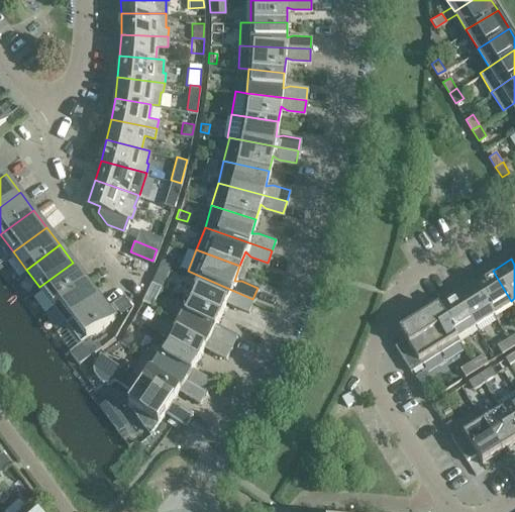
[(39,287),(53,305),(86,280),(73,263),(39,287)]
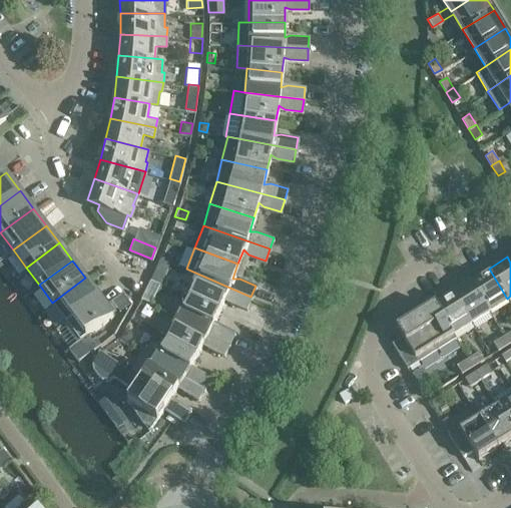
[(489,269),(470,280),(489,310),(507,299),(489,269)]
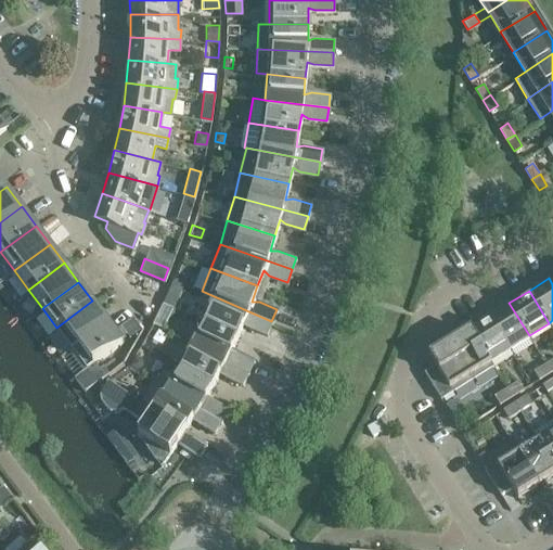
[(211,295),(202,319),(236,335),(244,320),(248,325),(267,333),(271,321),(211,295)]
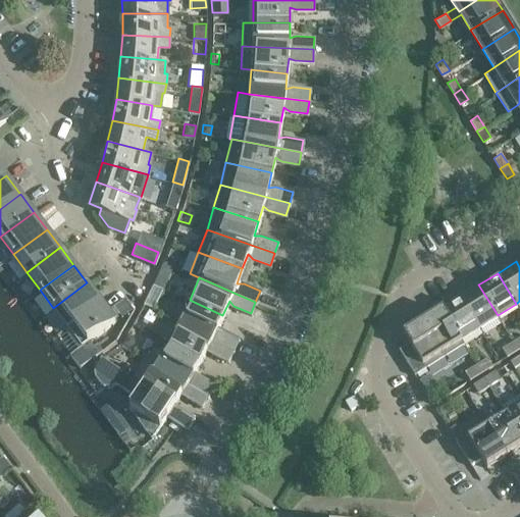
[(53,308),(43,316),(56,333),(66,325),(100,300),(87,282),(53,308)]
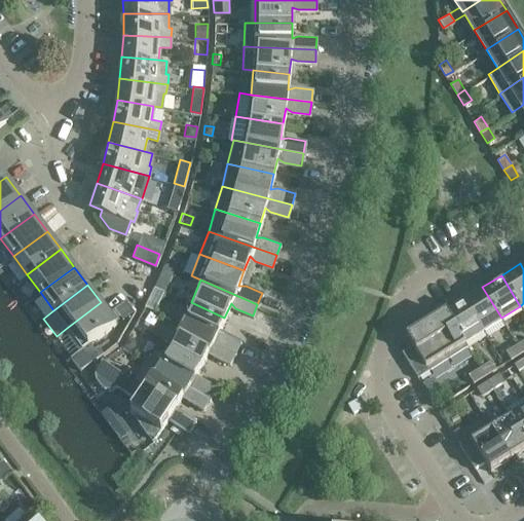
[(501,318),(482,287),(463,299),(483,329),(501,318)]
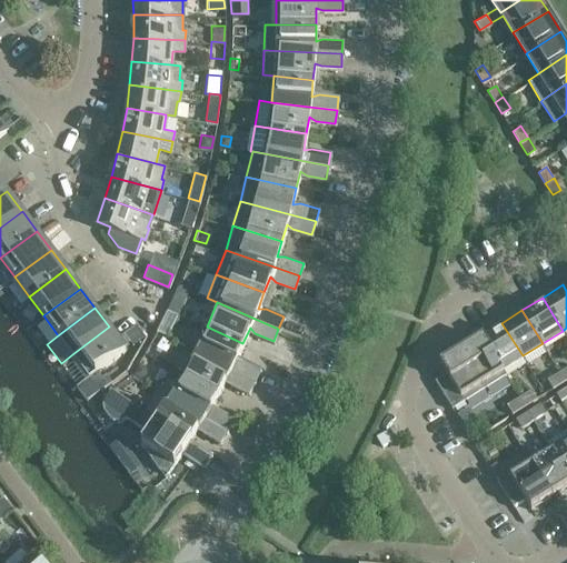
[(501,323),(481,335),(505,373),(506,372),(504,368),(523,355),(501,323)]
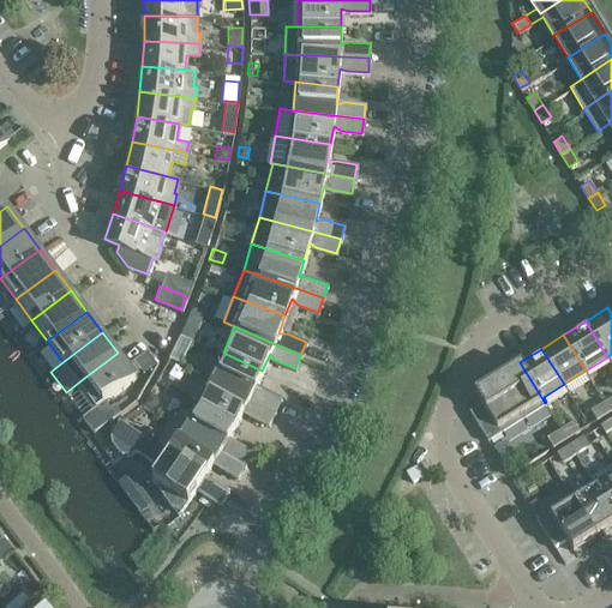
[(118,353),(78,383),(95,404),(135,375),(118,353)]
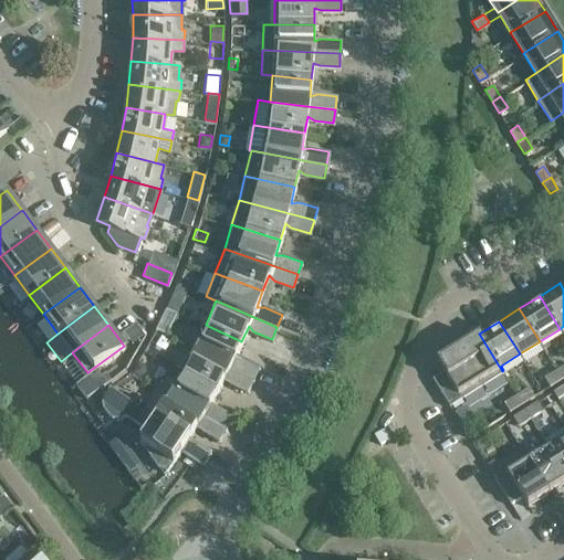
[(241,341),(206,325),(194,348),(253,379),(259,367),(241,358),(233,357),(241,341)]
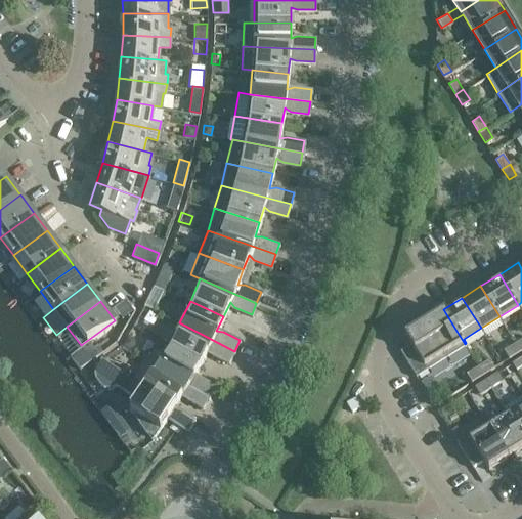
[(465,344),(443,309),(404,334),(410,343),(399,349),(416,375),(465,344)]
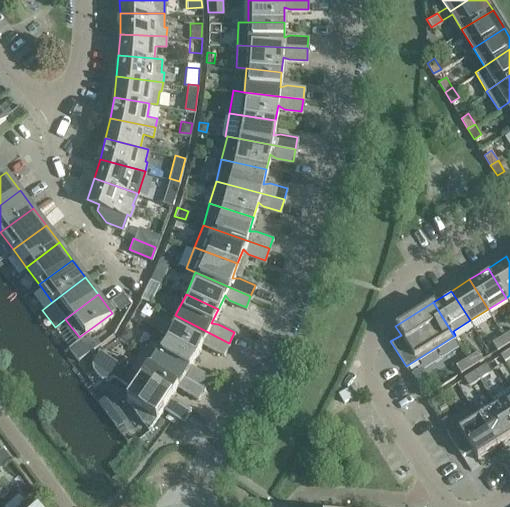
[(175,315),(164,336),(196,353),(203,340),(207,345),(223,353),(229,343),(175,315)]
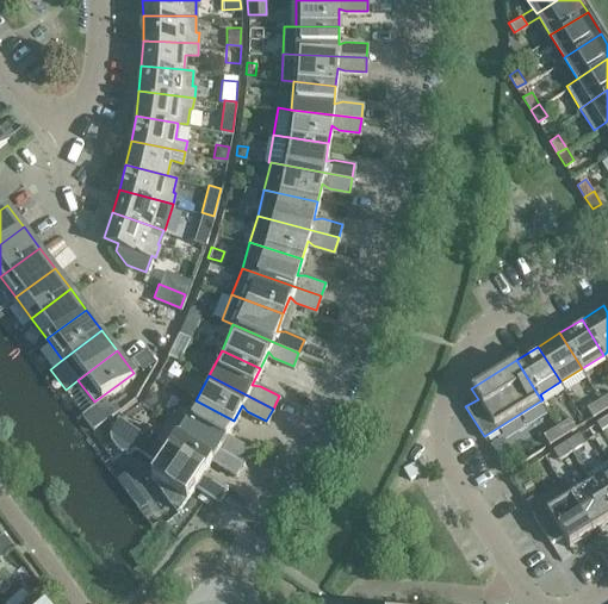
[(148,387),(141,400),(153,406),(156,399),(154,391),(148,387)]
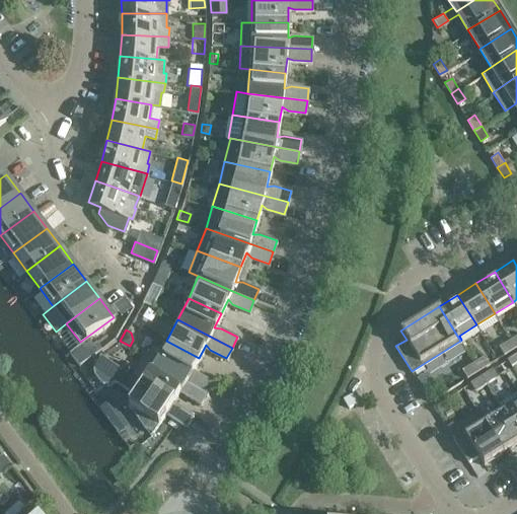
[(503,353),(515,346),(510,338),(499,345),(503,353)]
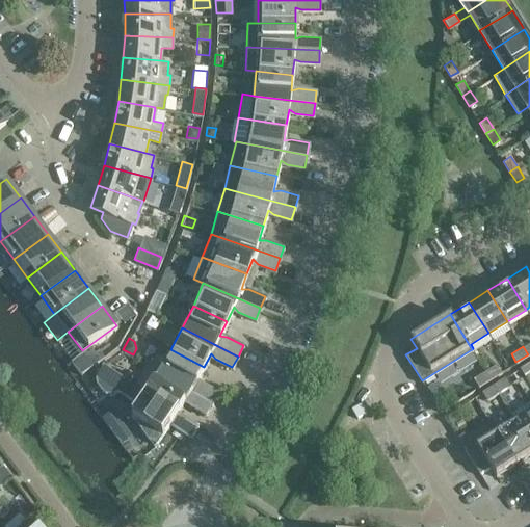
[(204,367),(170,349),(158,370),(212,402),(218,392),(203,383),(195,380),(204,367)]
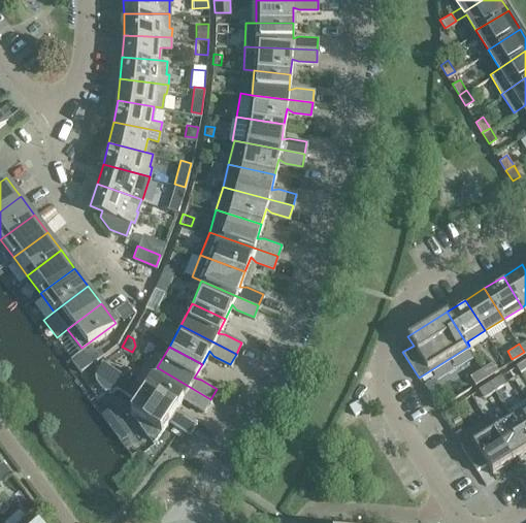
[(525,367),(525,357),(516,364),(520,371),(525,367)]
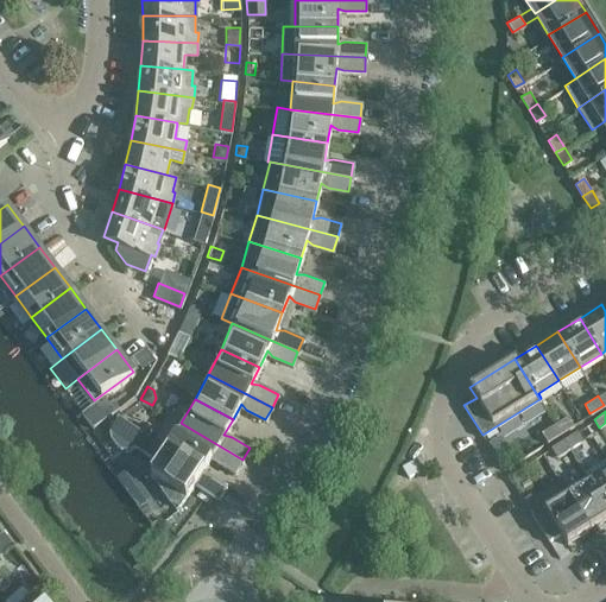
[(226,486),(202,469),(152,437),(118,413),(109,428),(108,431),(111,437),(117,444),(120,447),(125,448),(131,447),(133,444),(157,460),(151,469),(165,479),(159,487),(166,496),(178,505),(196,479),(201,486),(218,498),(226,486)]
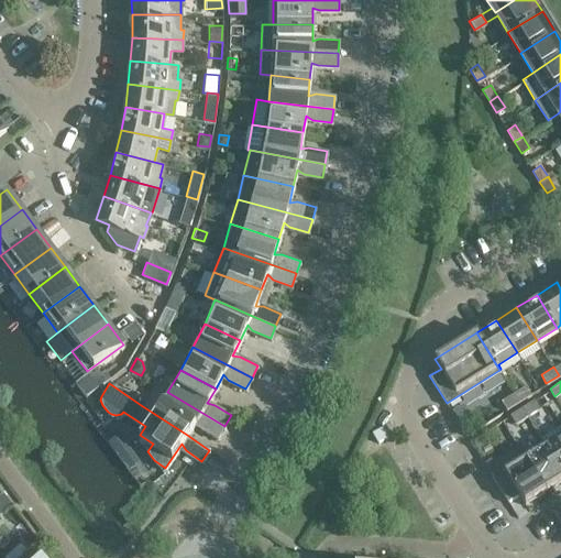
[(155,384),(141,405),(187,435),(196,422),(200,427),(217,437),(224,426),(167,392),(155,384)]
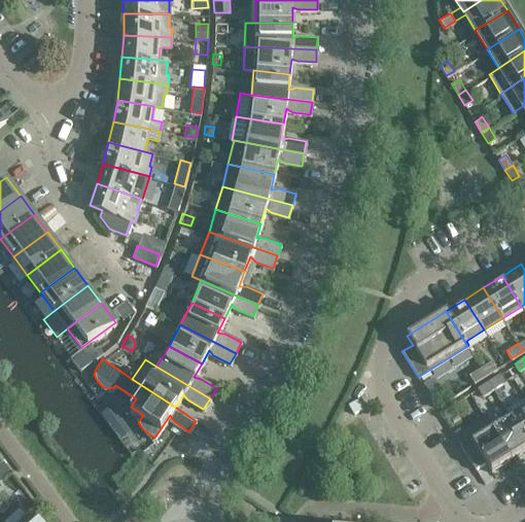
[(480,367),(485,374),(496,367),(491,359),(480,367)]
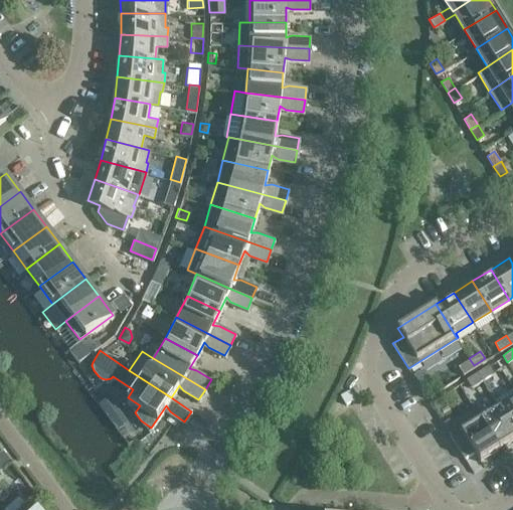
[(463,372),(474,365),(469,358),(458,365),(463,372)]
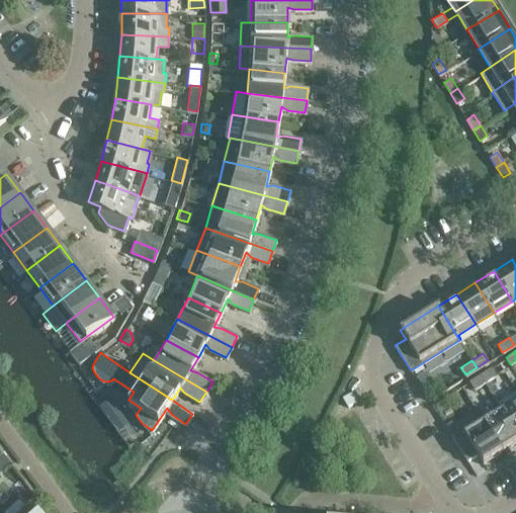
[(480,373),(485,380),(496,373),(491,366),(480,373)]
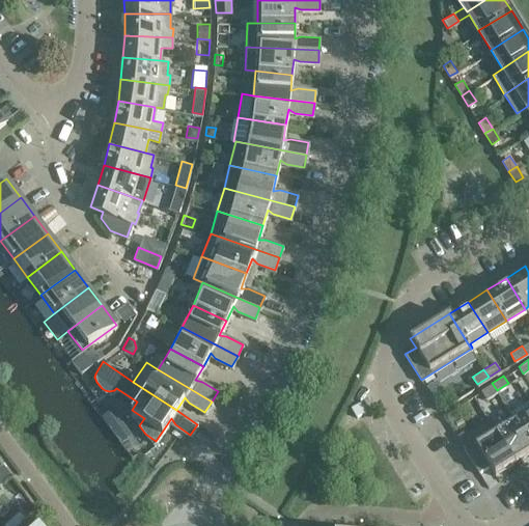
[(497,390),(492,383),(480,389),(485,397),(497,390)]
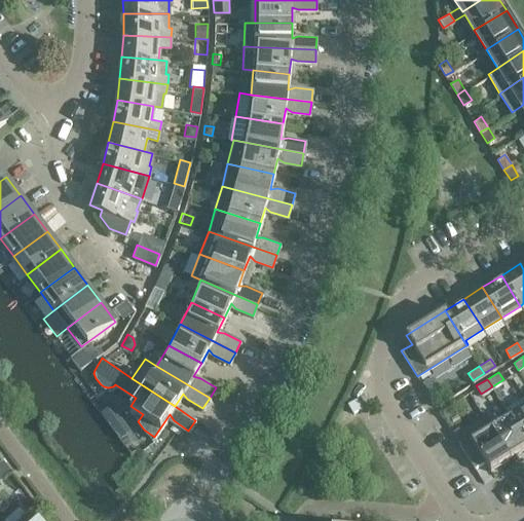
[(504,406),(507,410),(523,438),(523,396),(523,395),(504,406)]
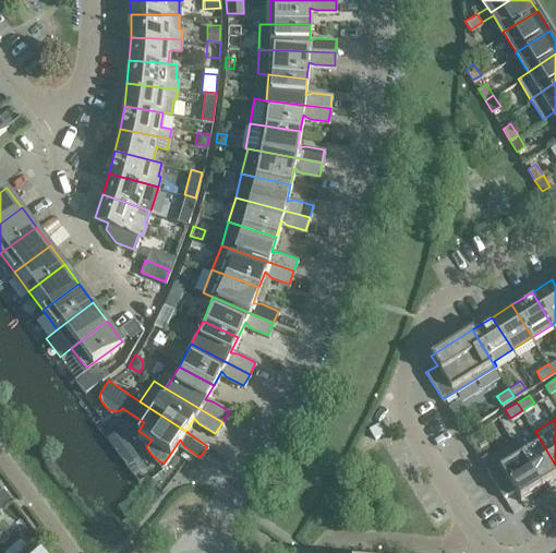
[(367,427),(373,435),(383,430),(377,420),(367,427)]
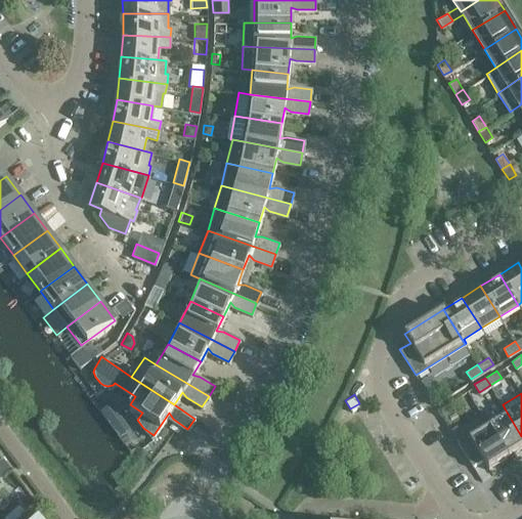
[(521,445),(521,436),(505,408),(486,421),(508,455),(521,445)]
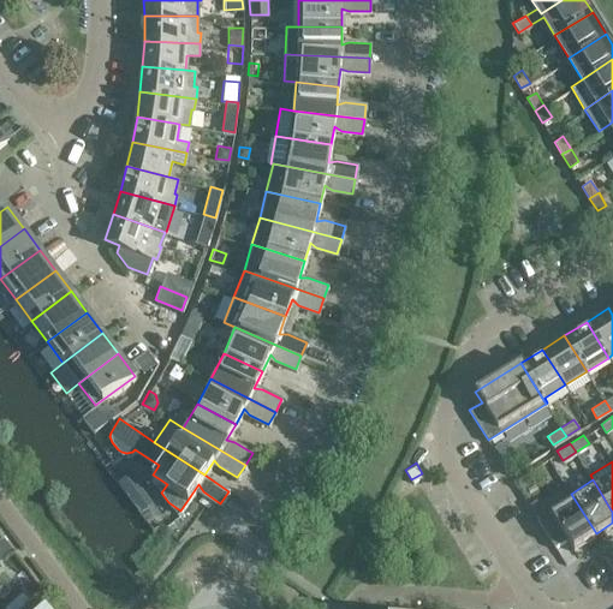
[(596,533),(571,494),(536,515),(554,545),(566,538),(573,548),(596,533)]
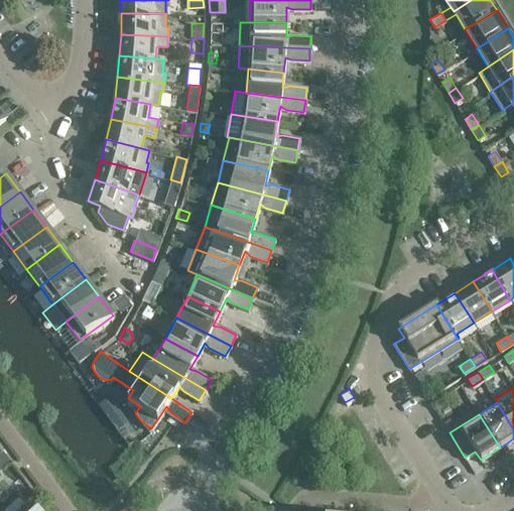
[(0,468),(10,461),(1,450),(0,450),(0,468)]
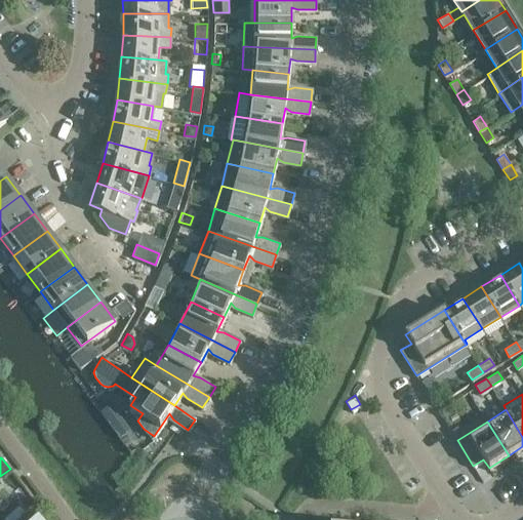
[(34,519),(25,509),(11,519),(34,519)]
